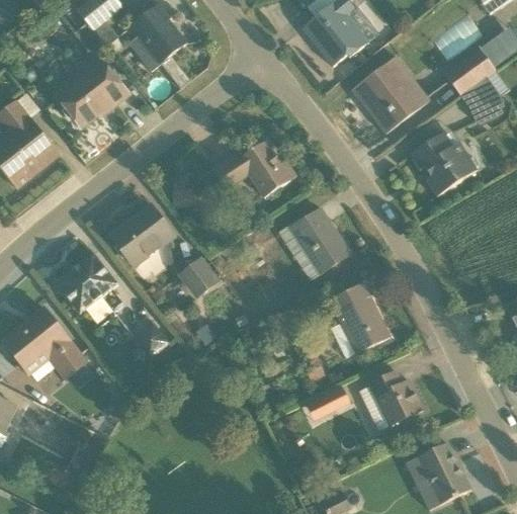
[(105,20),(124,5),(120,0),(90,0),(78,10),(87,24),(93,29),(105,20)]
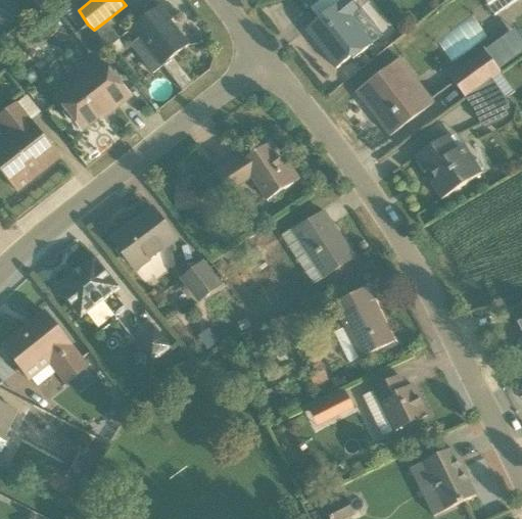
[(340,0),(306,28),(337,66),(370,41),(349,16),(360,9),(351,0),(340,0)]
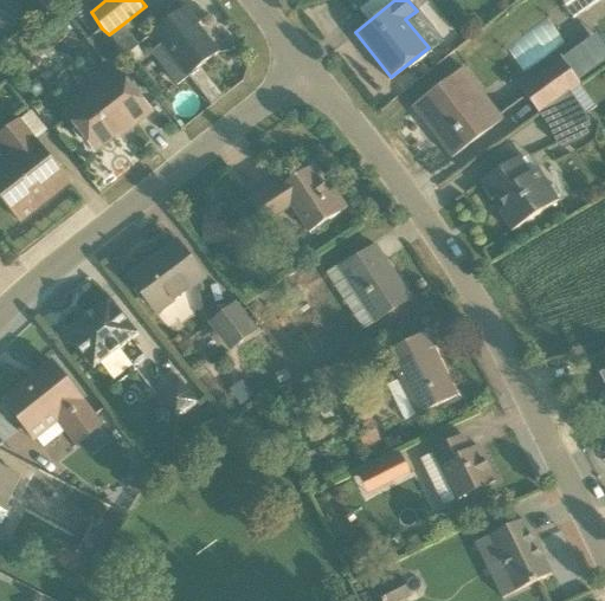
[(562,0),(574,17),(599,0),(562,0)]
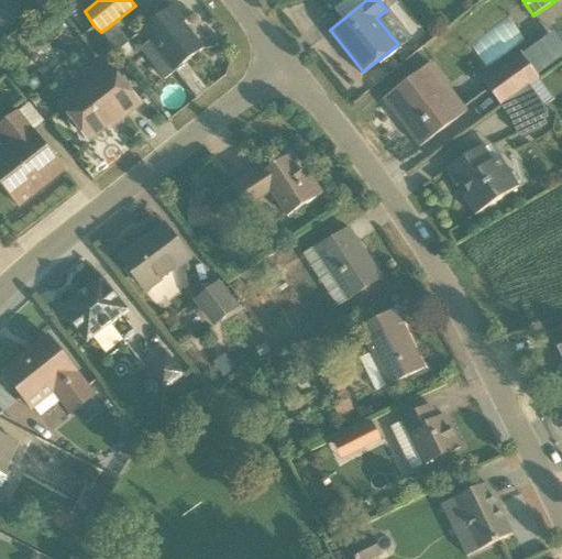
[(173,3),(141,29),(174,70),(204,47),(184,21),(185,20),(173,3)]
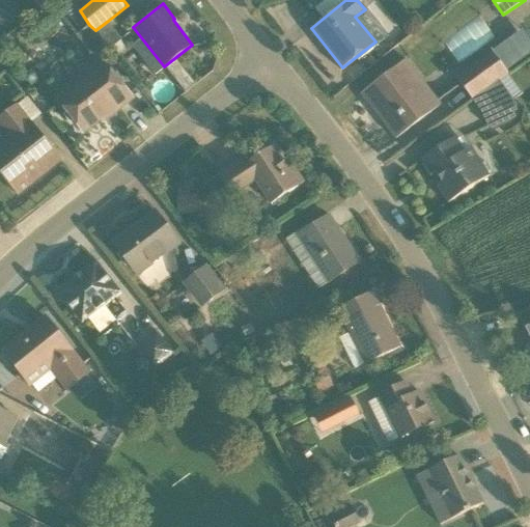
[(108,21),(95,30),(109,48),(120,38),(108,21)]
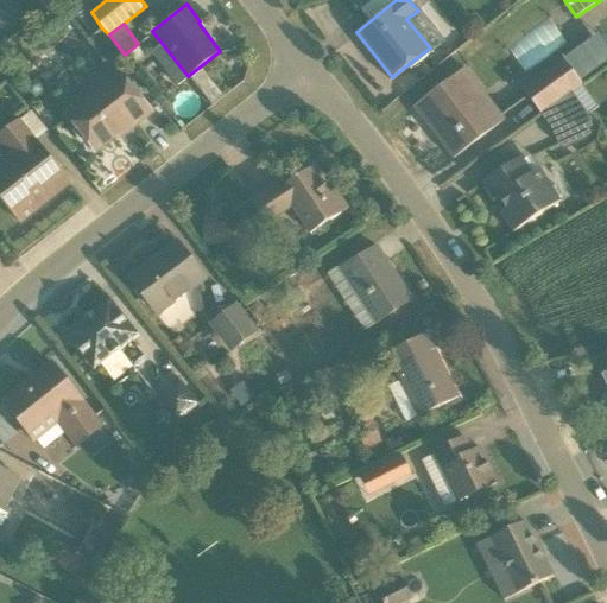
[(88,39),(108,64),(61,102),(96,147),(149,106),(115,64),(125,55),(109,35),(102,29),(88,39)]
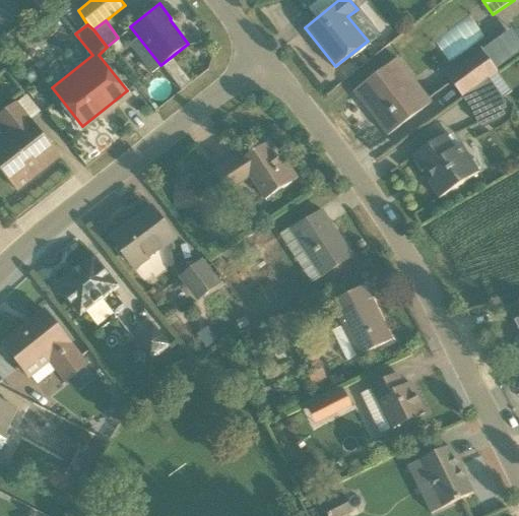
[(450,76),(464,97),(498,72),(484,52),(450,76)]
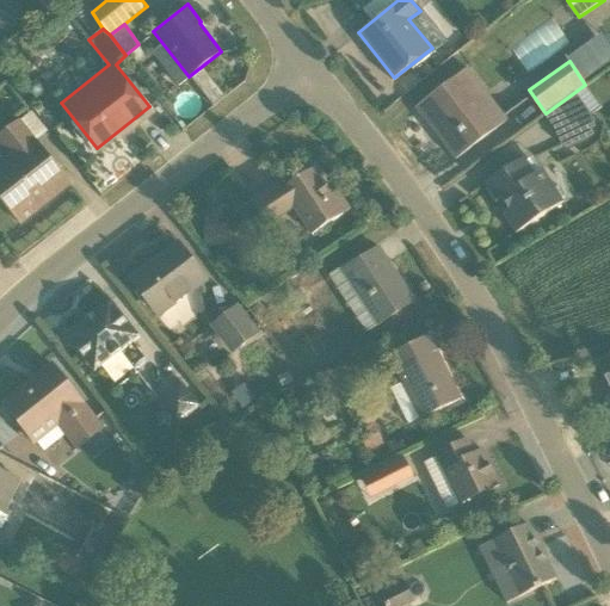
[(468,66),(416,105),(455,158),(507,118),(468,66)]
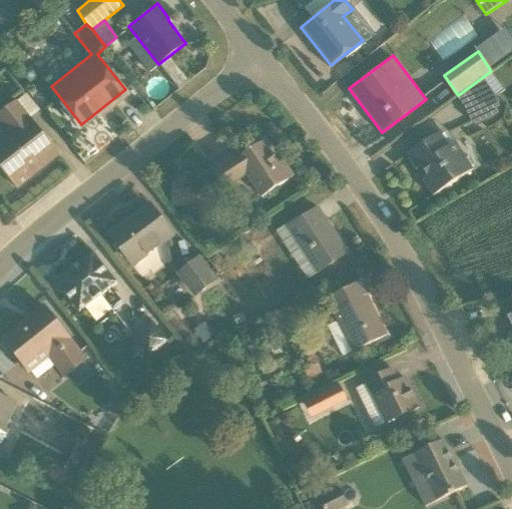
[(511,100),(491,71),(458,95),(480,126),(511,104),(511,100)]
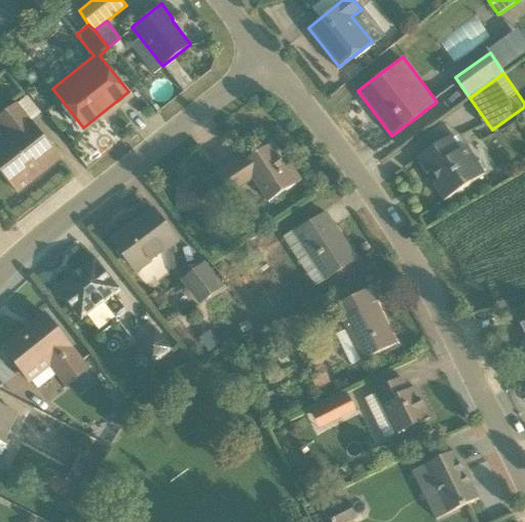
[(0,114),(0,123),(6,132),(0,137),(0,171),(16,192),(61,156),(16,102),(0,114)]
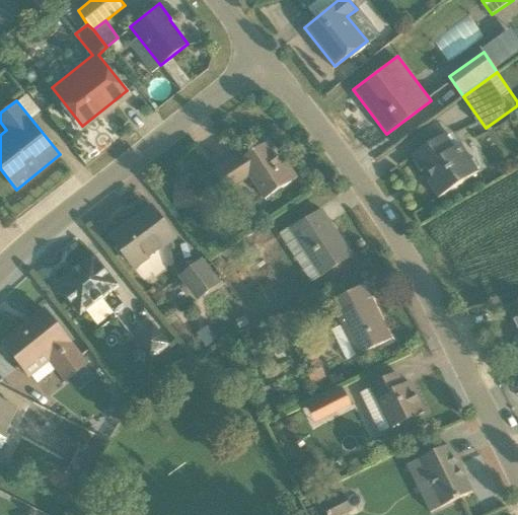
[(445,134),(411,154),(437,198),(482,171),(462,141),(452,146),(445,134)]
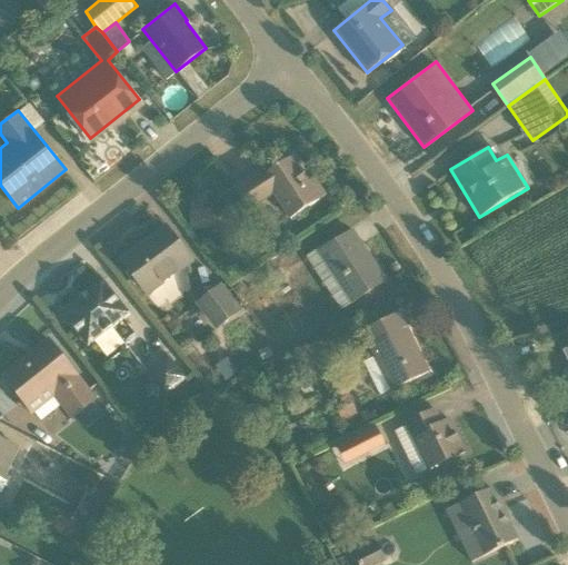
[(290,217),(326,192),(314,176),(308,179),(291,154),(262,174),(259,168),(233,186),(250,210),(275,194),(290,217)]
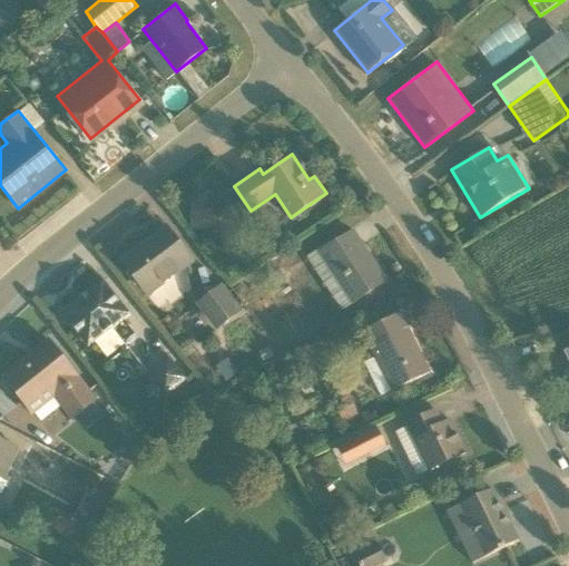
[(168,225),(124,260),(150,294),(195,259),(168,225)]
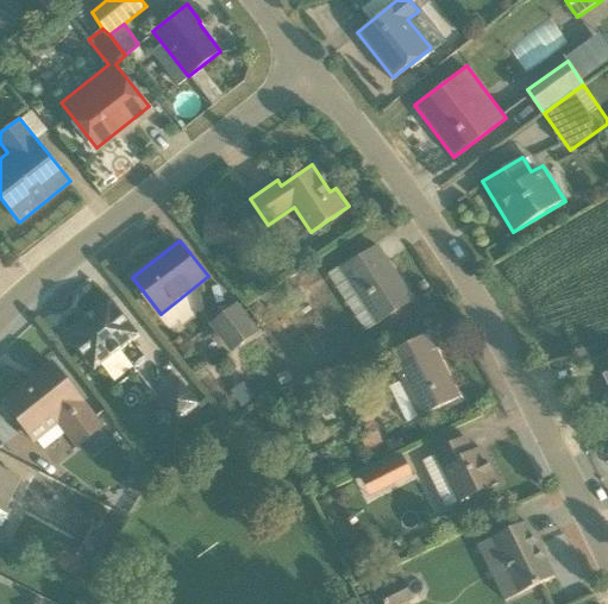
[(414,299),(377,244),(337,271),(374,326),(414,299)]
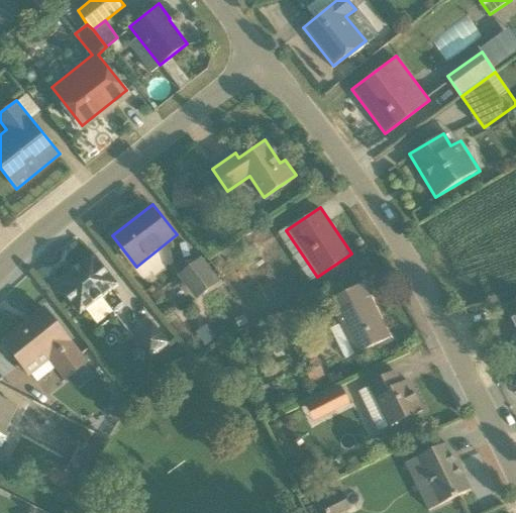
[(94,252),(56,283),(80,313),(86,309),(95,321),(111,308),(102,296),(118,284),(94,252)]
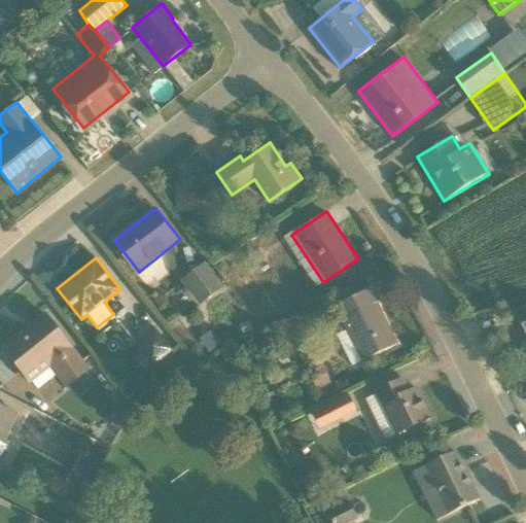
[(222,285),(205,262),(181,279),(200,302),(222,285)]
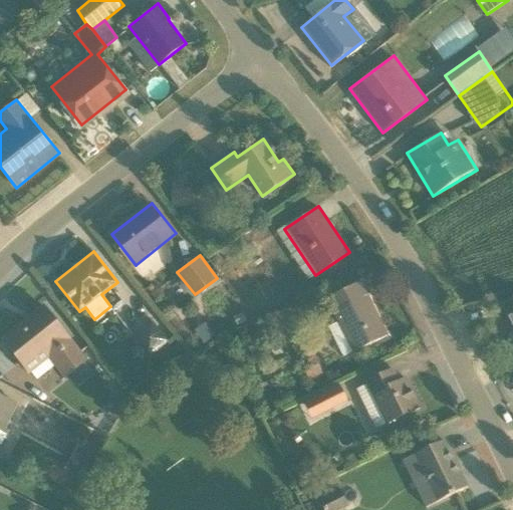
[(370,291),(363,278),(326,297),(353,348),(387,331),(366,293),(370,291)]
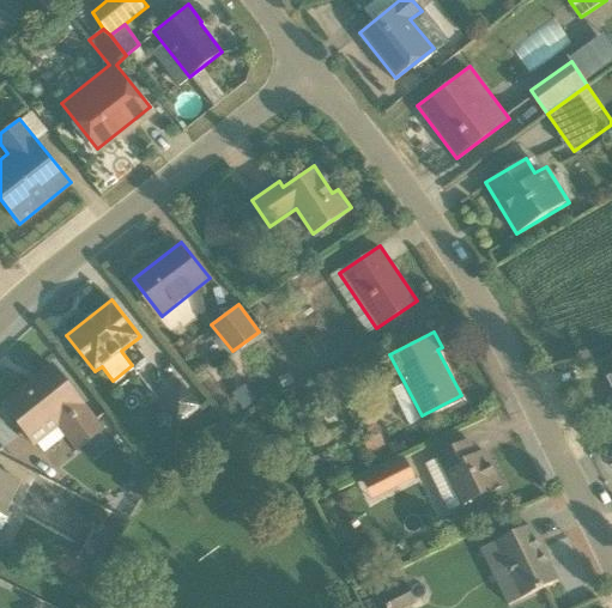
[(611,357),(599,363),(611,388),(611,396),(611,357)]
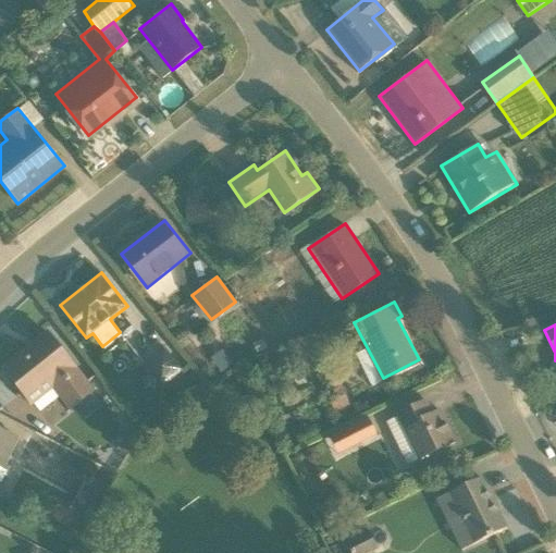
[(87,379),(48,332),(3,368),(33,405),(52,389),(70,410),(102,384),(94,373),(87,379)]
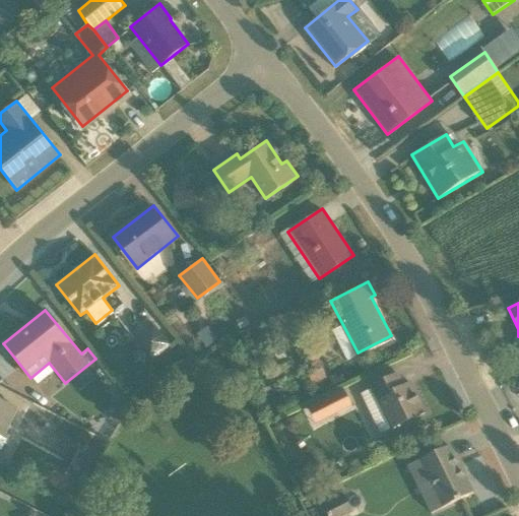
[(173,344),(153,320),(132,337),(152,361),(173,344)]
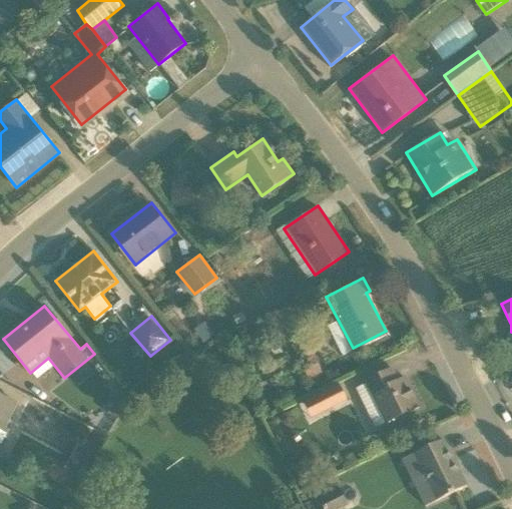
[(356,386),(377,426),(419,405),(405,377),(399,379),(393,368),(356,386)]
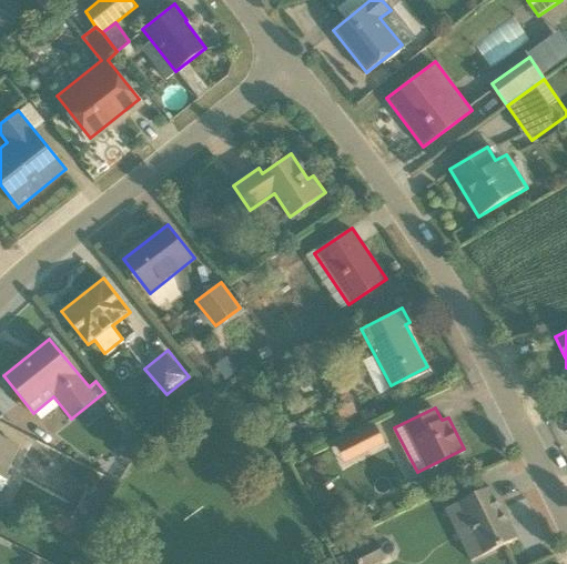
[(6,472),(20,444),(0,433),(0,494),(11,475),(6,472)]
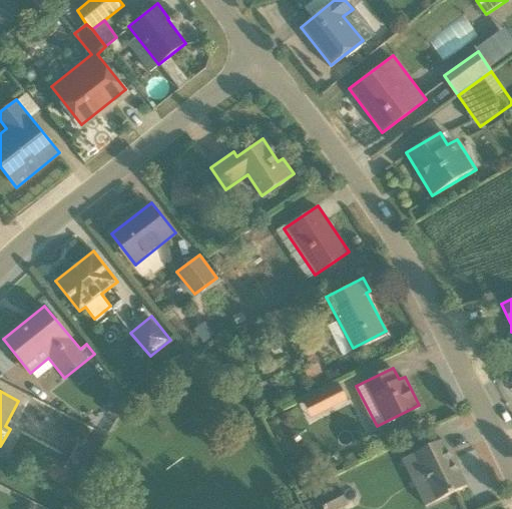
[(84,448),(68,439),(56,462),(72,471),(84,448)]
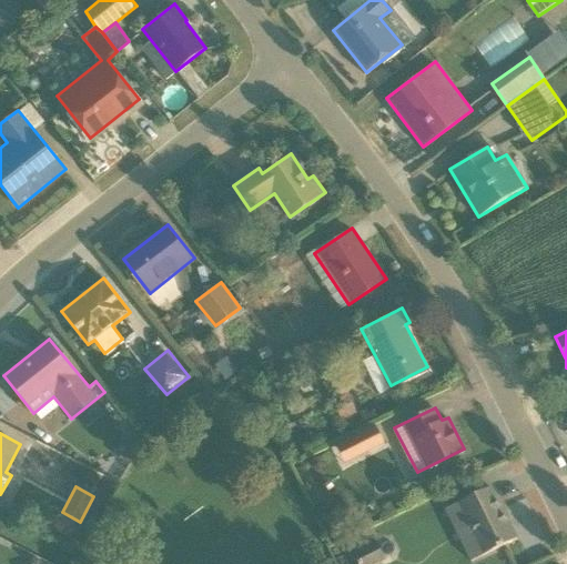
[(514,536),(490,487),(446,507),(469,557),(514,536)]
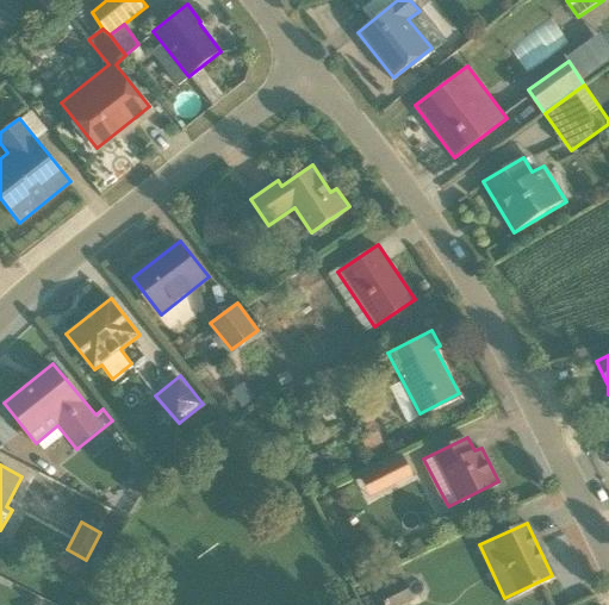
[(361,571),(385,549),(370,532),(346,554),(361,571)]
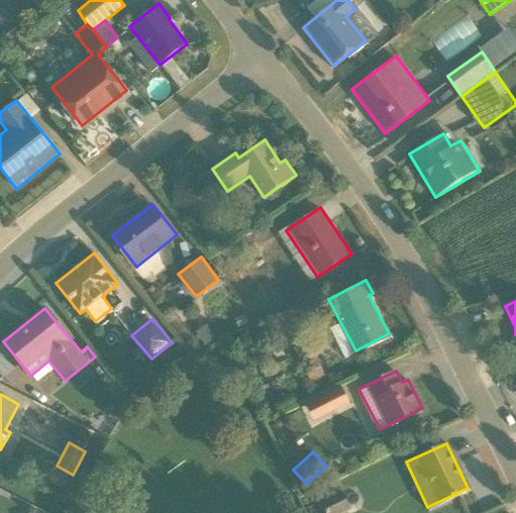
[(30,467),(11,456),(6,466),(25,476),(30,467)]
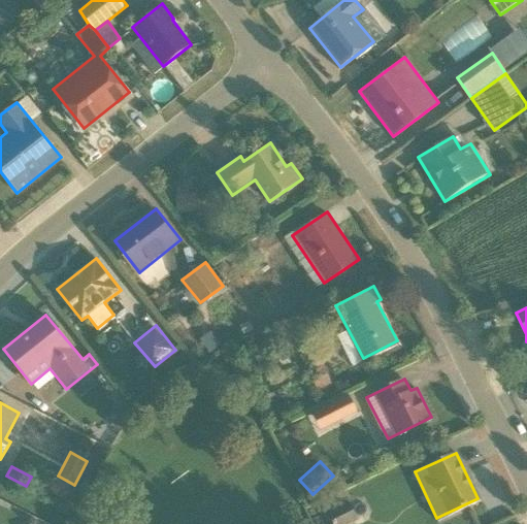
[(347,523),(358,519),(343,490),(322,501),(333,523),(347,523)]
